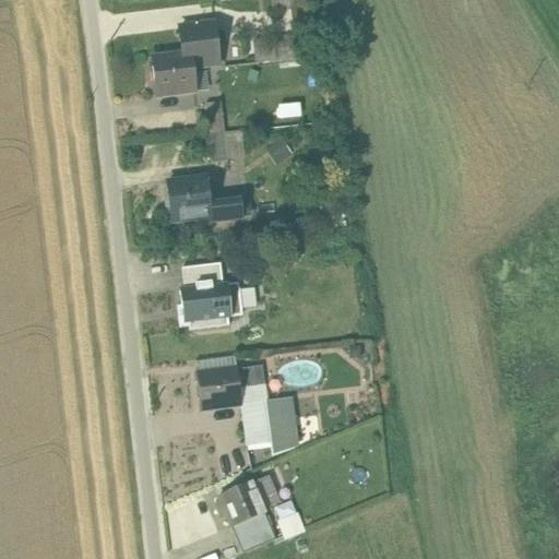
[(214,24),(180,28),(182,56),(191,55),(192,68),(218,64),(214,24)]
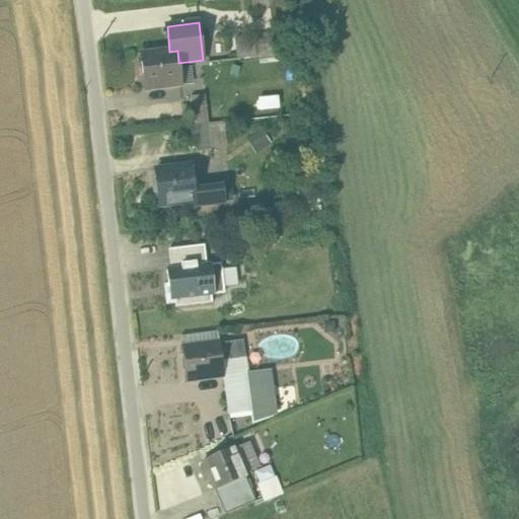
[(252,35),(235,38),(238,60),(255,57),(252,35)]
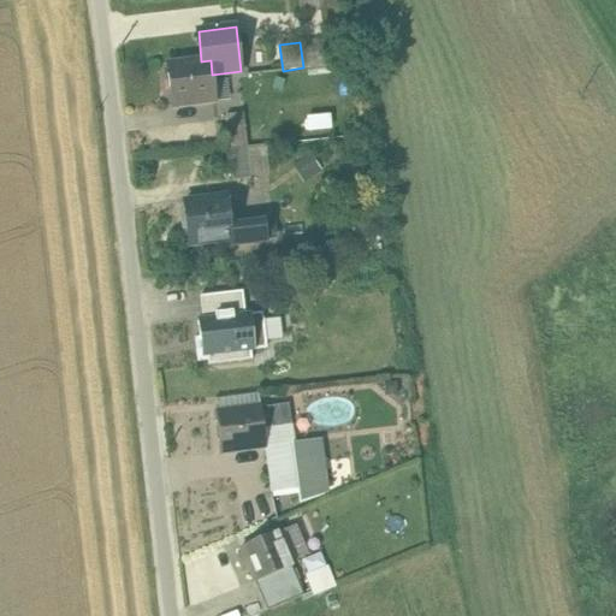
[(201,61),(167,65),(172,107),(215,102),(212,75),(211,60),(201,61)]
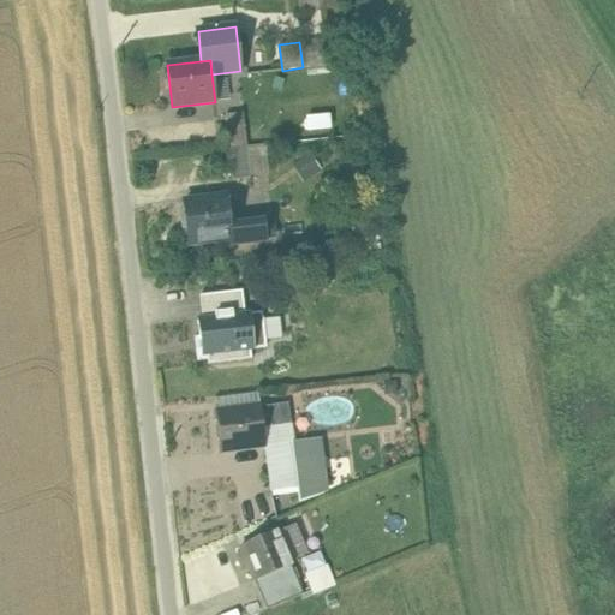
[(243,114),(226,115),(228,148),(246,145),(243,114)]
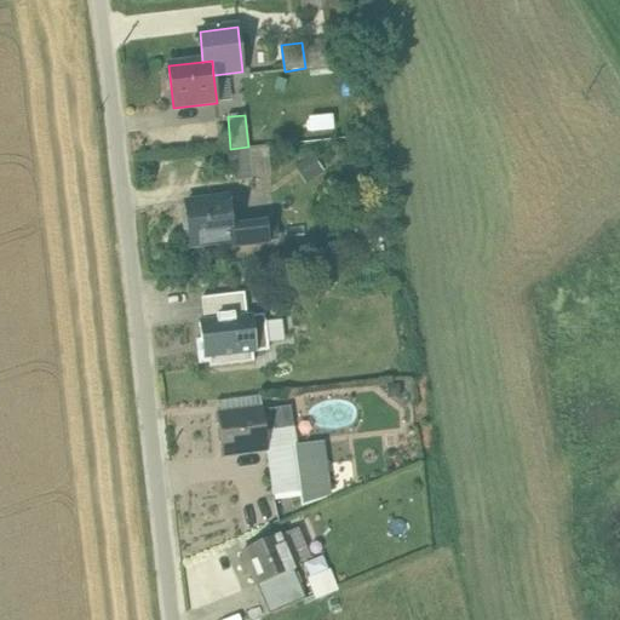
[(248,147),(230,149),(234,181),(252,178),(248,149),(248,147)]
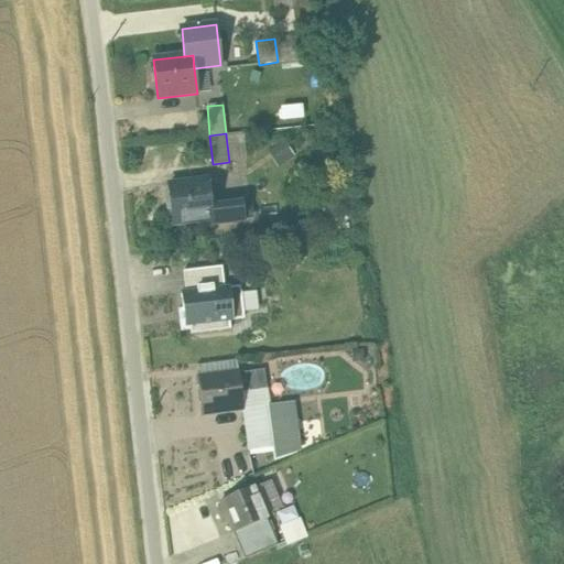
[(243,133),(226,136),(229,162),(247,160),(243,133)]
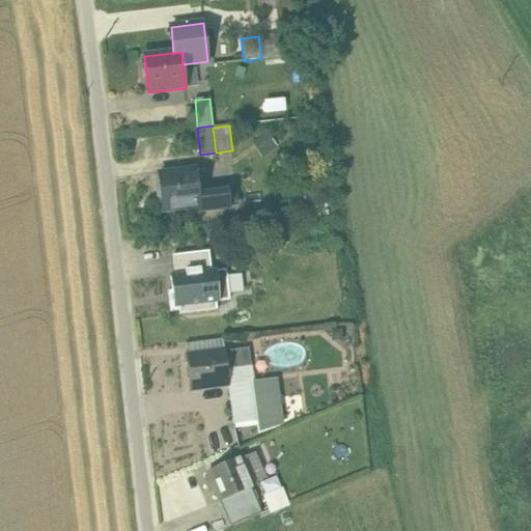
[(196,170),(159,175),(163,212),(193,207),(194,213),(224,210),(222,192),(198,194),(196,170)]
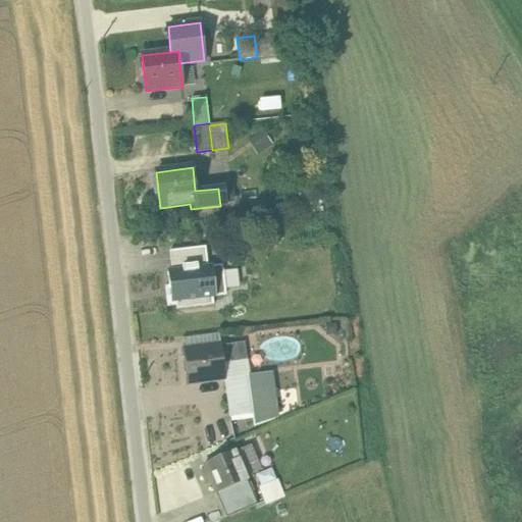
[(205,247),(169,252),(171,271),(208,267),(205,247)]
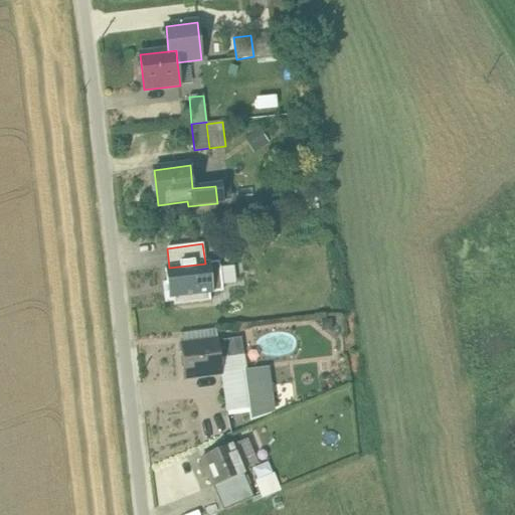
[(169,268),(165,269),(169,298),(173,298),(174,306),(210,301),(209,293),(222,292),(222,288),(220,266),(219,266),(219,262),(205,264),(169,268)]
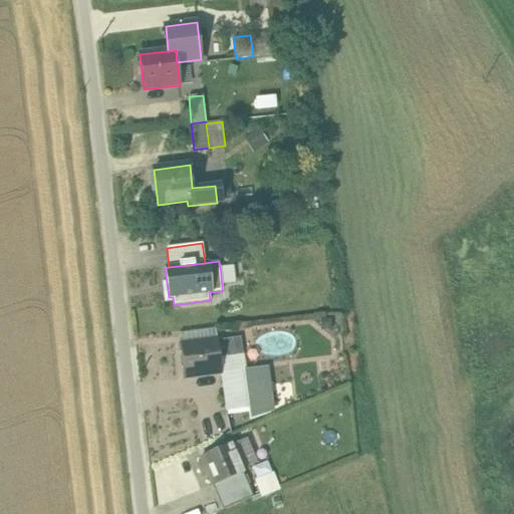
[(217,340),(181,345),(185,376),(222,372),(220,357),(242,354),(240,338),(217,341),(217,340)]
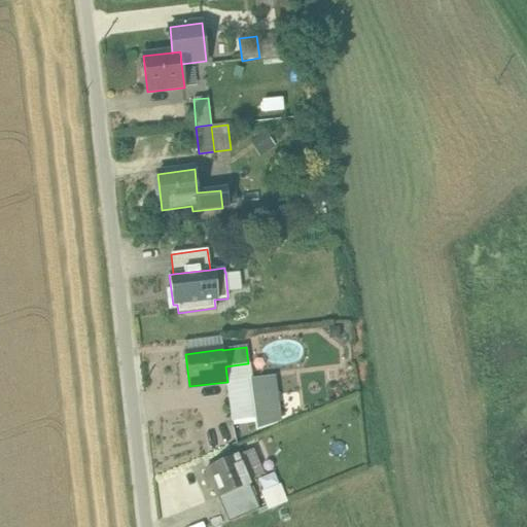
[(229,427),(231,443),(257,431),(257,429),(250,380),(248,363),(225,366),(227,382),(234,426),(229,427)]
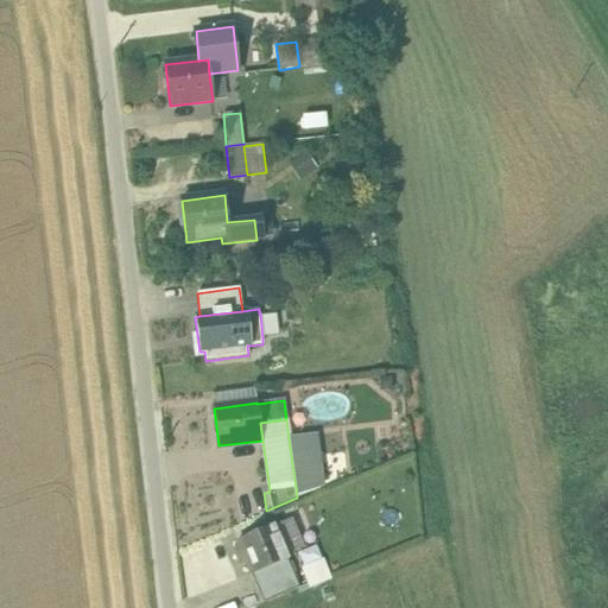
[(312,436),(315,450),(328,449),(344,447),(342,431),(312,436)]
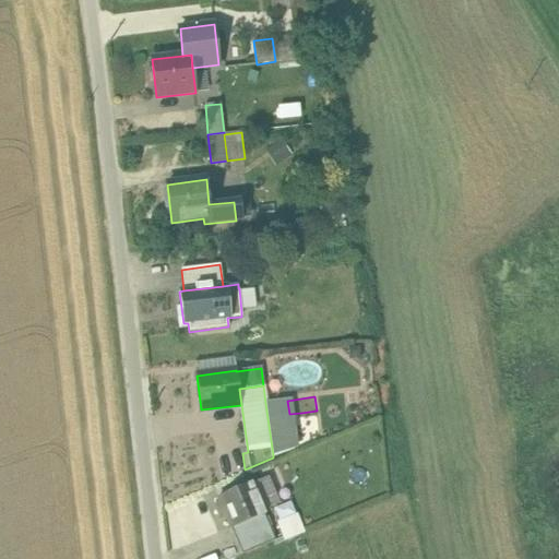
[(265,403),(273,455),(295,448),(293,429),(304,428),(301,413),(289,414),(287,401),(265,403)]
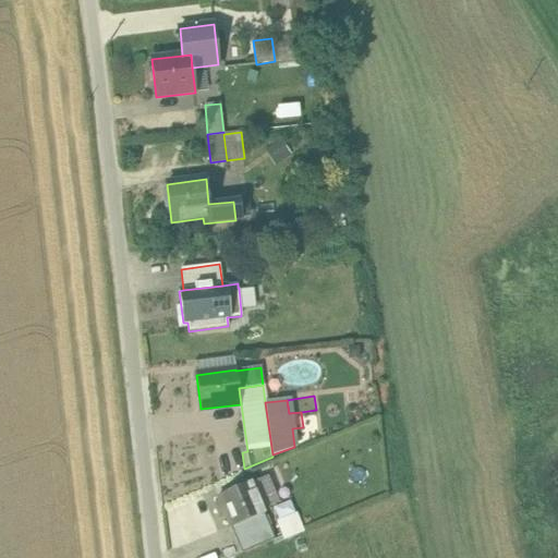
[(294,447),(319,436),(316,410),(301,412),(303,427),(292,428),(294,447)]
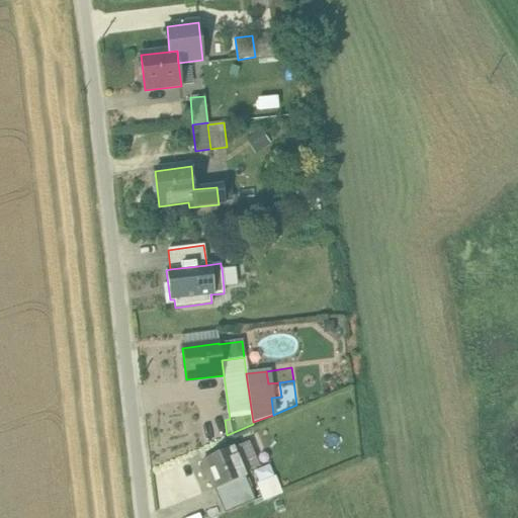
[(233,448),(202,461),(204,465),(199,467),(205,481),(209,480),(214,490),(245,478),(243,472),(248,469),(242,456),(237,458),(233,448)]
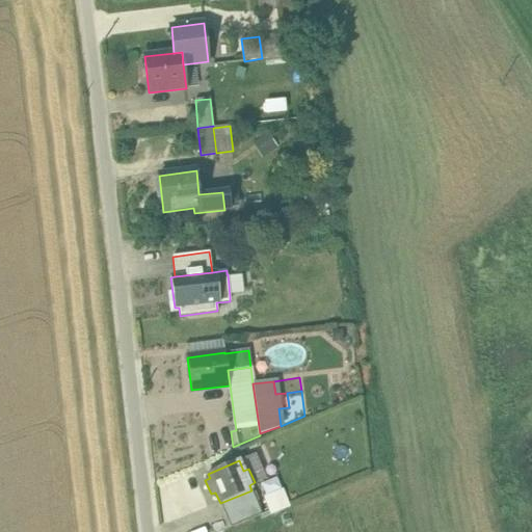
[(251,490),(220,503),(231,528),(262,514),(251,490)]
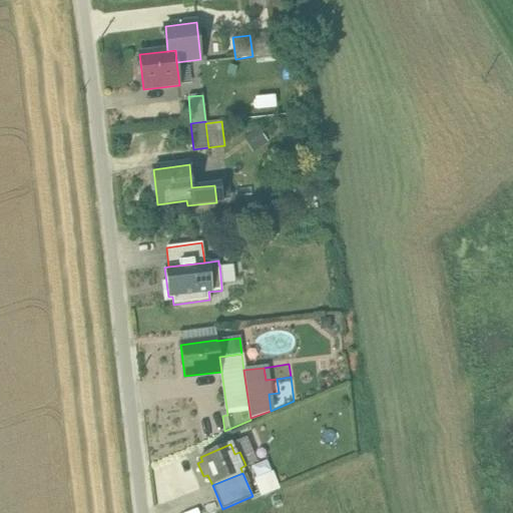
[(273,473),(255,480),(262,496),(279,489),(273,473)]
